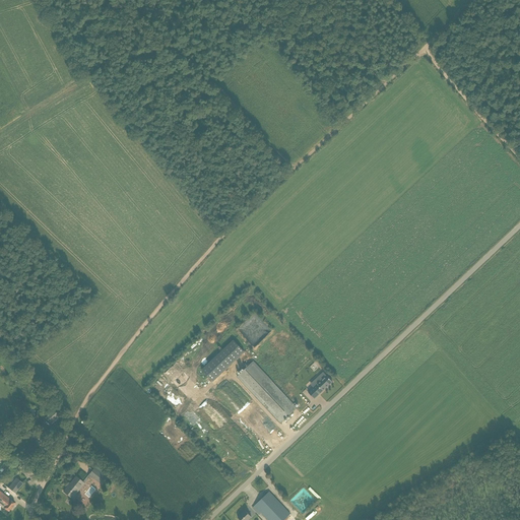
[(216,355),(228,368),(245,351),(233,340),(216,355)]
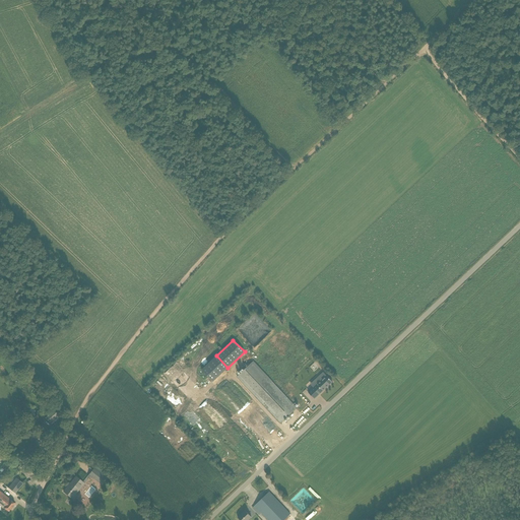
[(237,377),(280,423),(297,407),(253,362),(237,377)]
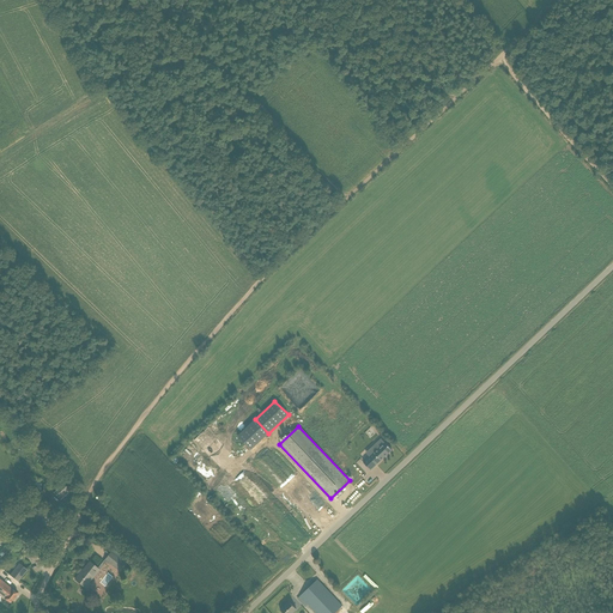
[(370,456),(363,462),(371,471),(392,450),(384,443),(380,447),(376,443),(371,448),(375,453),(370,456)]
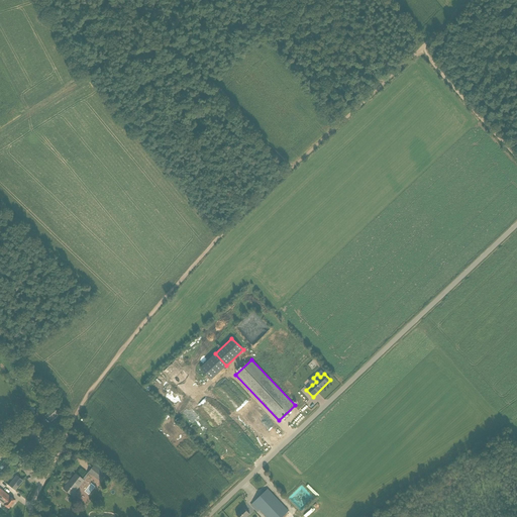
[(196,401),(217,424),(224,418),(203,394),(196,401)]
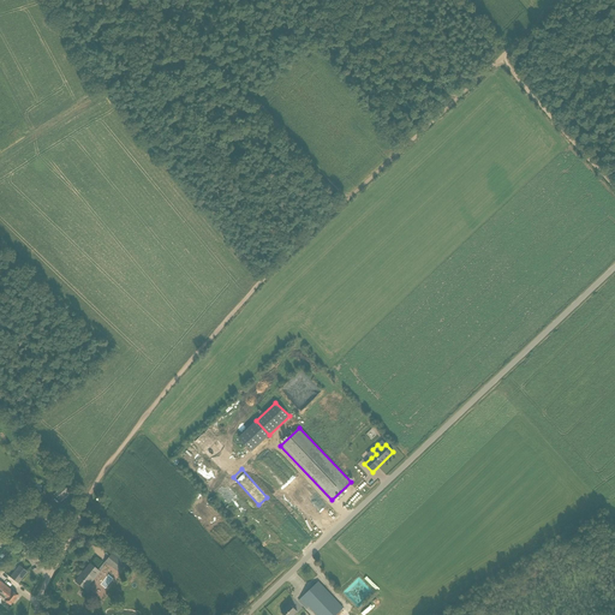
[(54,494),(57,496),(60,501),(70,493),(64,485),(54,494)]
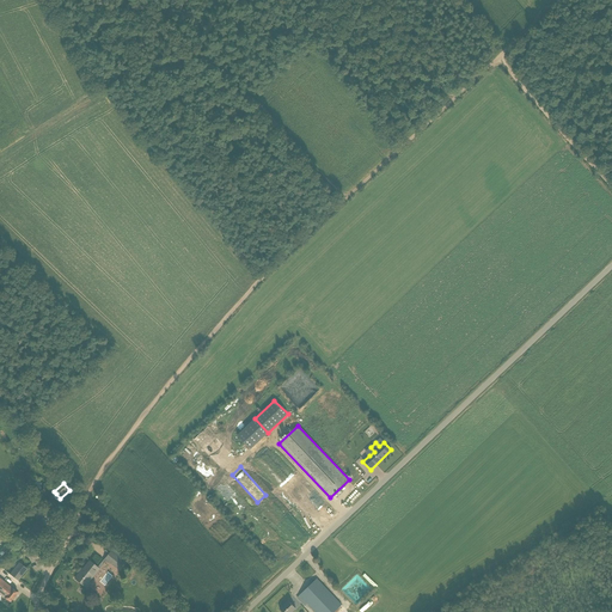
[(41,491),(47,499),(51,495),(46,487),(41,491)]
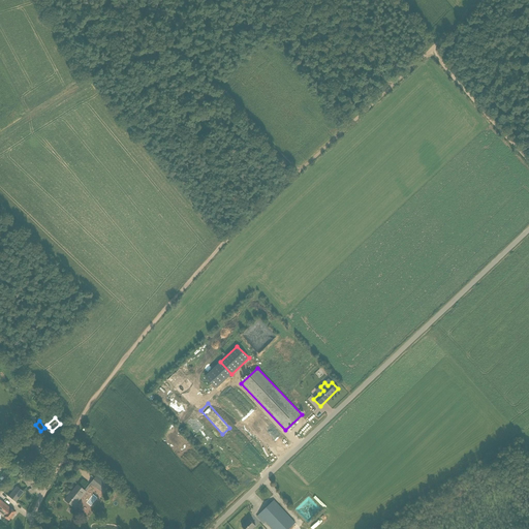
[(28,441),(36,447),(39,444),(32,437),(28,441)]
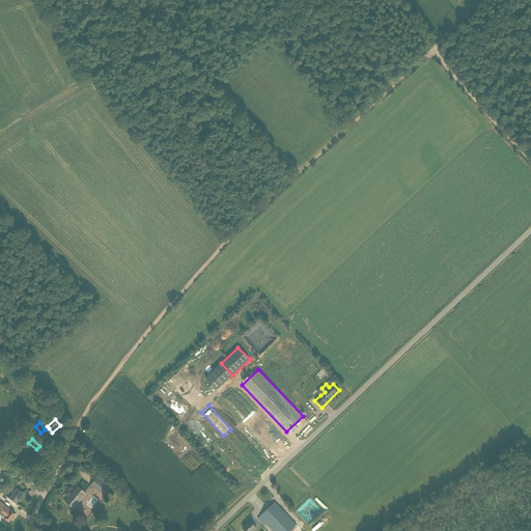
[(3,448),(8,452),(15,446),(10,442),(3,448)]
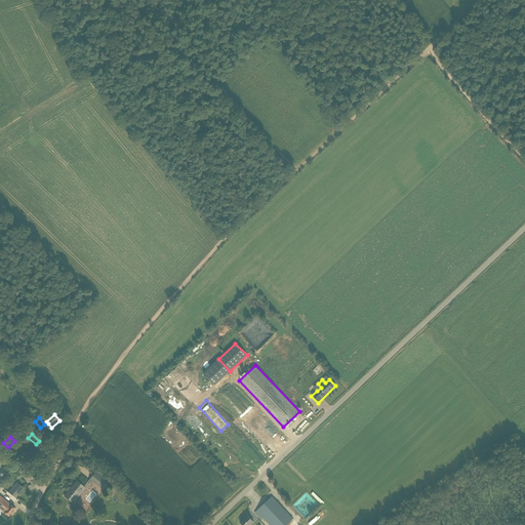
[(26,455),(29,458),(32,461),(40,453),(34,447),(26,455)]
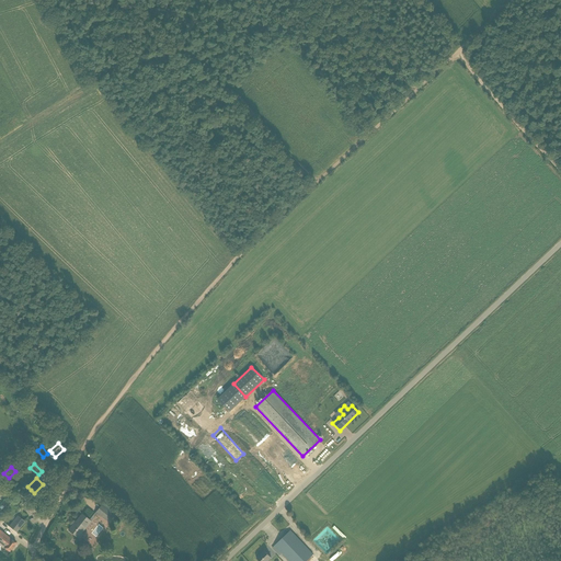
[(19,504),(26,511),(29,507),(22,501),(19,504)]
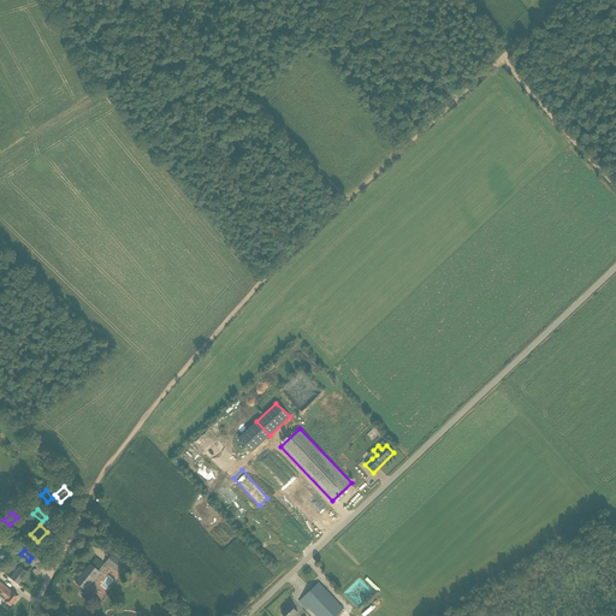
[(106,562),(117,572),(122,564),(111,556),(106,562)]
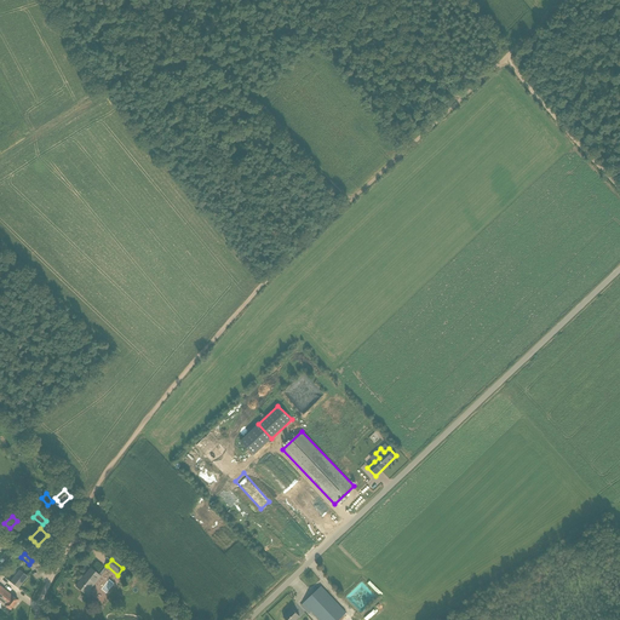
[(75,586),(80,590),(87,595),(91,591),(87,589),(99,575),(91,568),(85,577),(81,583),(79,581),(75,586)]
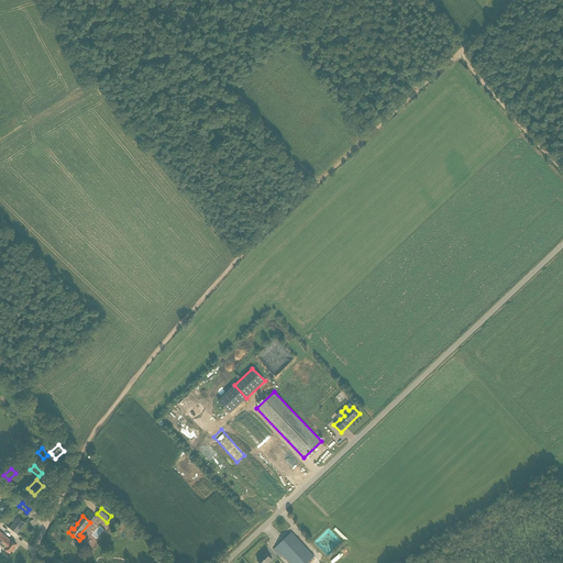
[(9,529),(17,534),(25,523),(18,517),(9,529)]
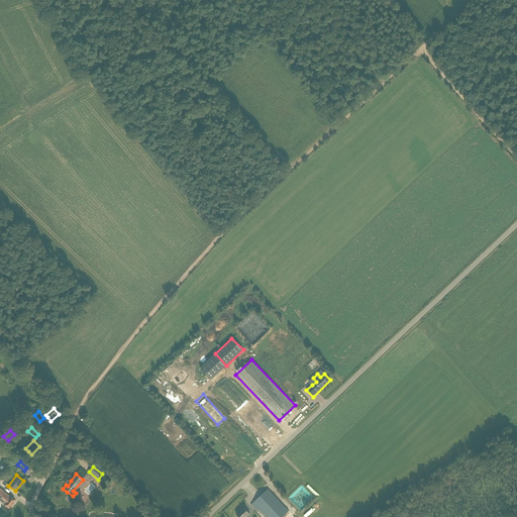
[(0,501),(5,505),(4,506),(5,507),(6,508),(7,508),(8,508),(15,500),(0,488),(0,501)]
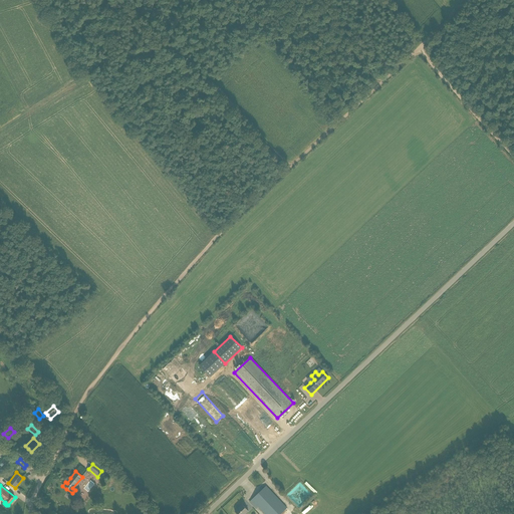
[(280,513),(287,508),(266,486),(251,500),(265,513),(280,513)]
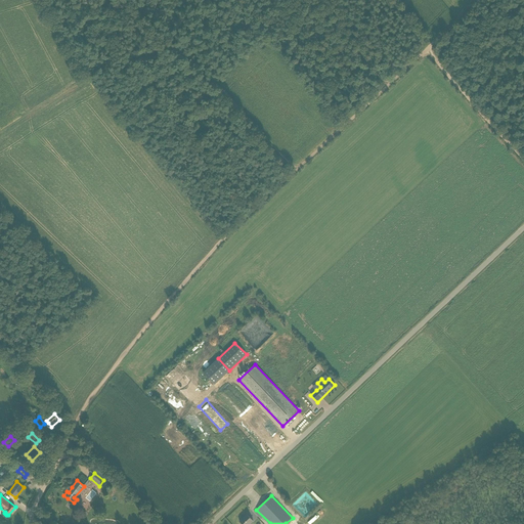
[(239,521),(242,523),(250,523),(253,521),(247,514),(239,521)]
